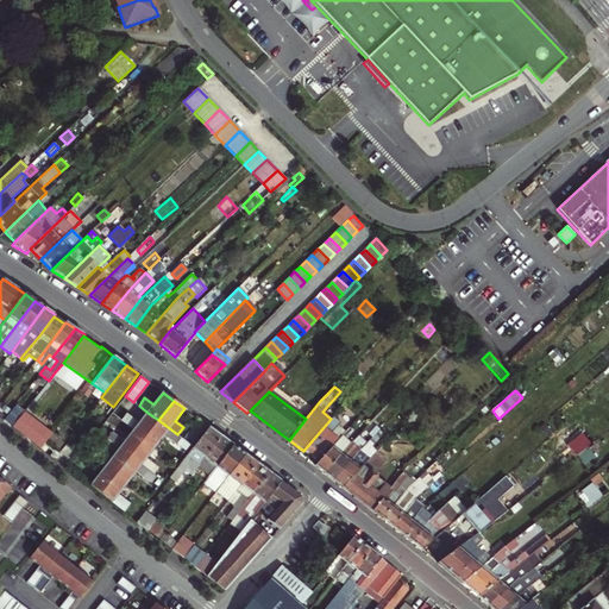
[(482,405),(477,408),(484,416),(489,413),(482,405)]
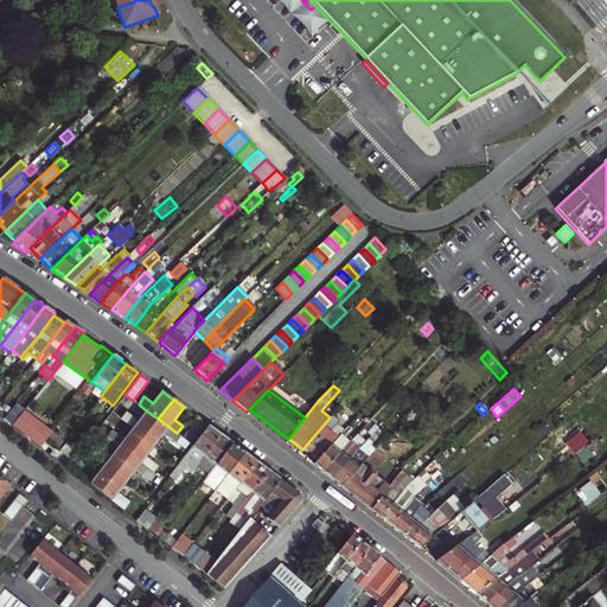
[(53,433),(25,410),(13,425),(43,447),(53,433)]
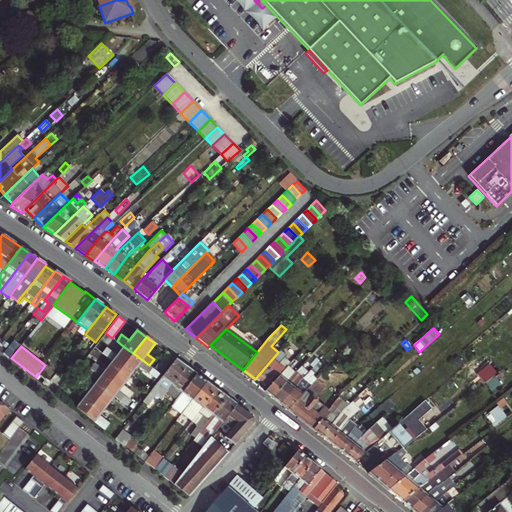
[(133,353),(124,347),(117,355),(107,347),(102,354),(112,362),(121,369),(133,353)]
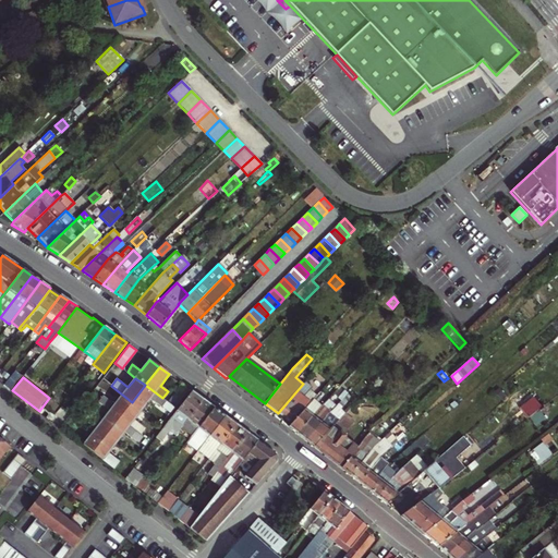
[(312,401),(314,399),(316,396),(311,390),(312,388),(305,381),(303,384),(278,413),(291,423),(312,401)]
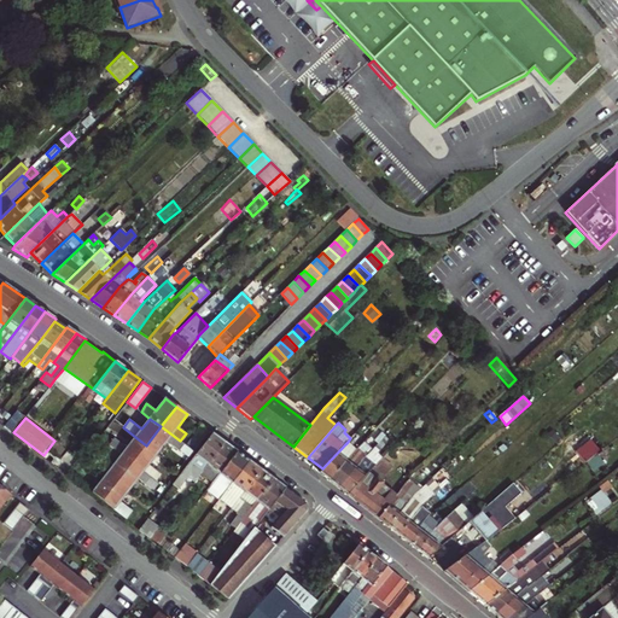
[(209,431),(202,425),(185,445),(190,448),(193,452),(209,431)]
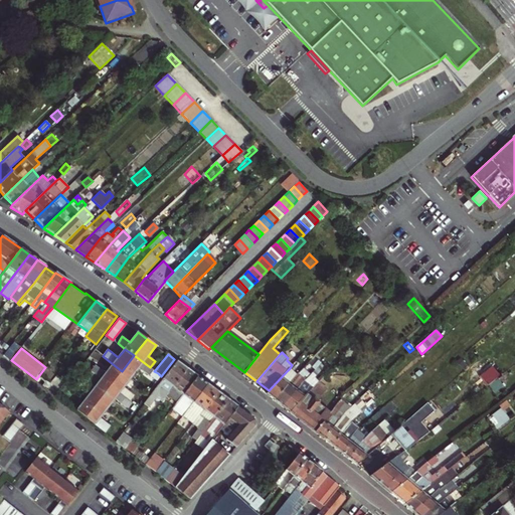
[(150,367),(134,355),(122,371),(131,378),(139,367),(149,375),(150,373),(153,370),(150,367)]
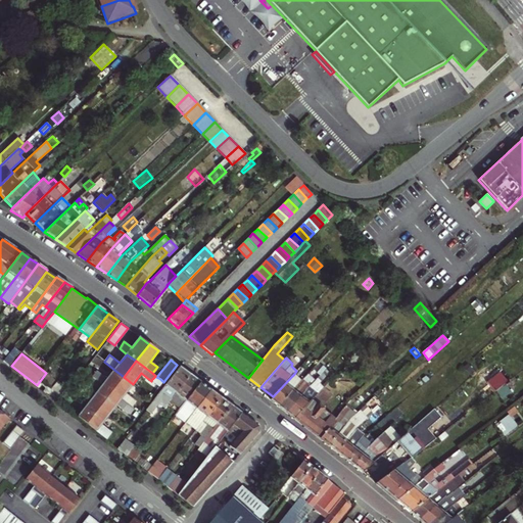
[(320,376),(324,372),(326,369),(323,366),(317,373),(320,376)]
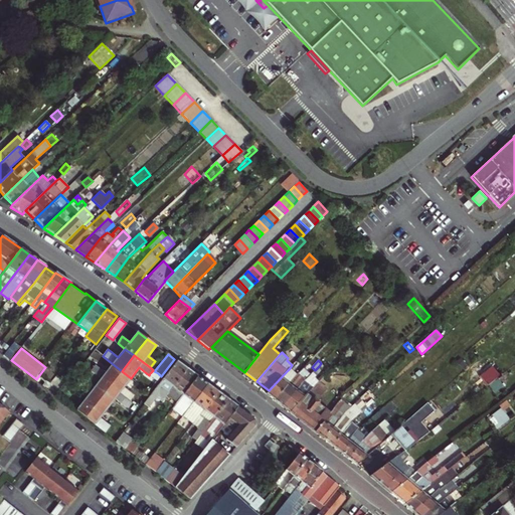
[(159,393),(164,398),(167,394),(187,369),(176,361),(144,403),(149,407),(156,397),(159,393)]
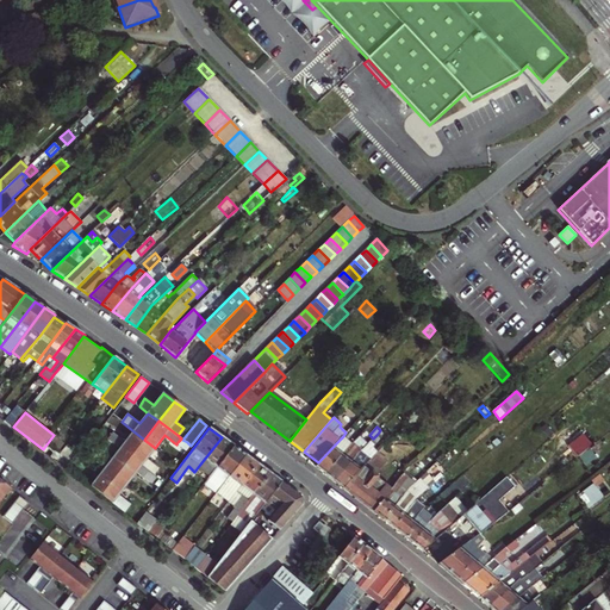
[(144,440),(134,431),(124,442),(112,433),(107,439),(131,458),(144,440)]
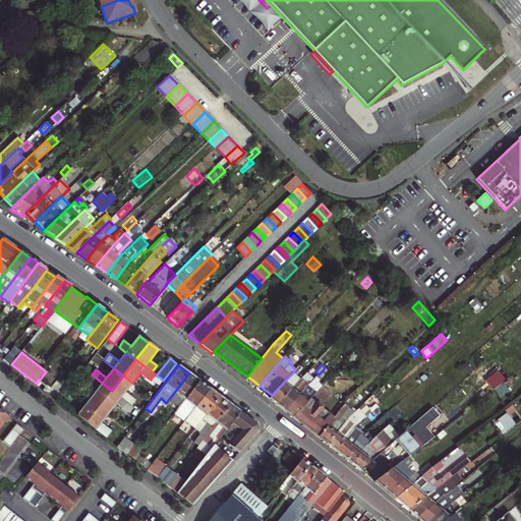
[(487,385),(488,384),(494,380),(483,369),(477,374),(487,385)]
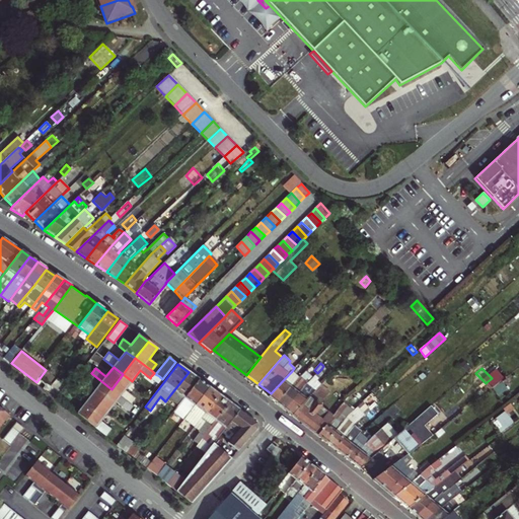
[(317,373),(308,382),(311,385),(324,372),(321,369),(317,373)]
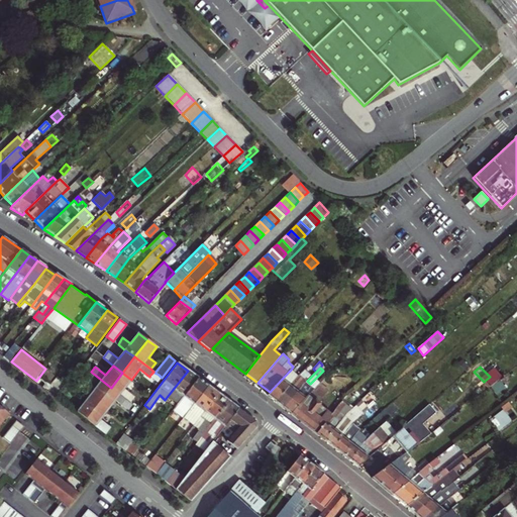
[(111,388),(91,372),(88,370),(86,374),(85,375),(98,385),(89,397),(98,404),(111,388)]
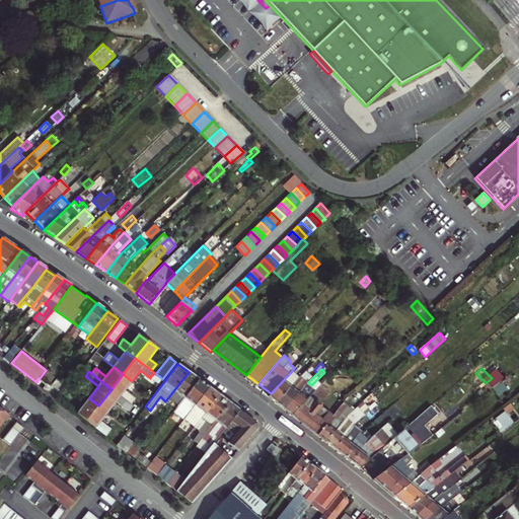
[(290,373),(297,379),(299,377),(292,371),(290,373)]
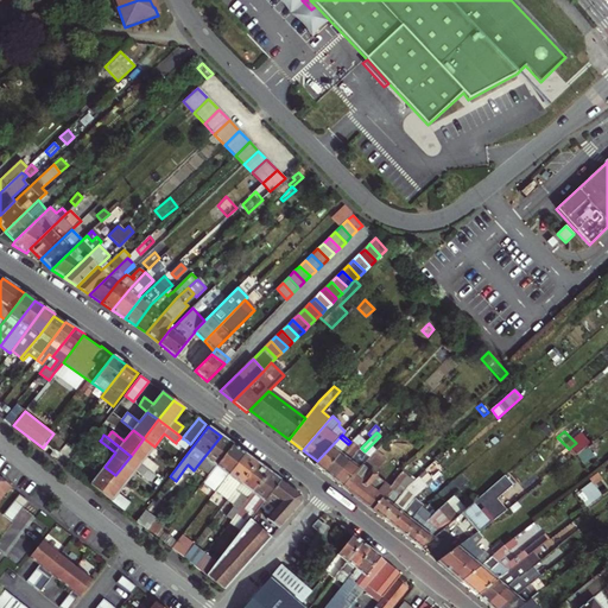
[(221,436),(197,466),(209,475),(233,444),(221,436)]
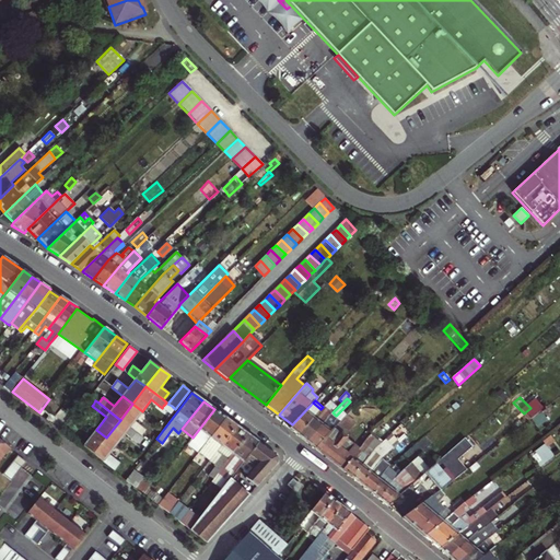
[(537,401),(531,408),(536,415),(544,408),(537,401)]
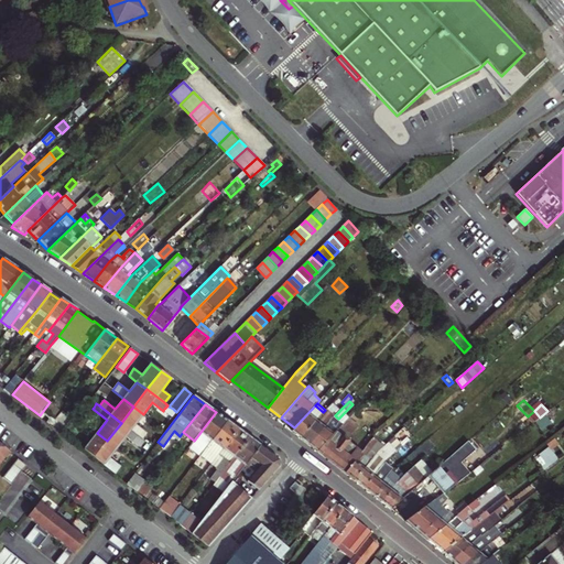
[(291,431),(301,438),(323,412),(315,405),(294,427),(291,431)]
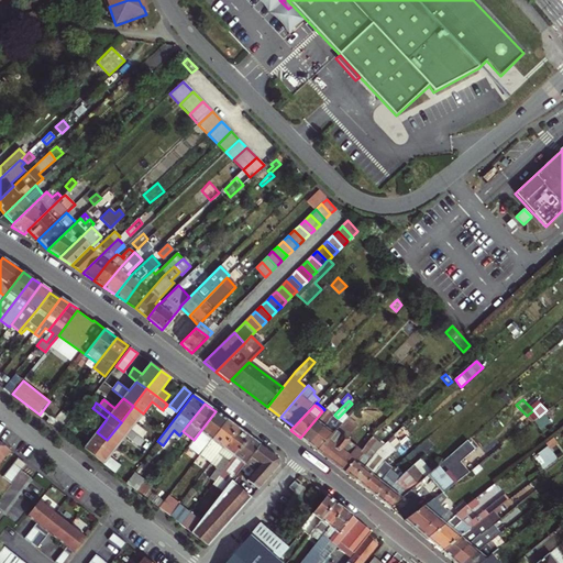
[(143,414),(133,406),(121,422),(141,438),(146,432),(135,423),(143,414)]
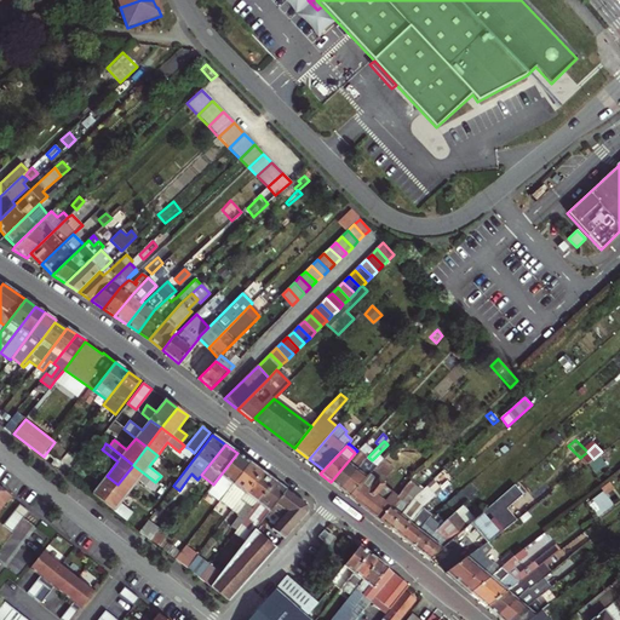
[(331,482),(339,489),(366,459),(367,458),(359,451),(357,451),(355,453),(331,482)]
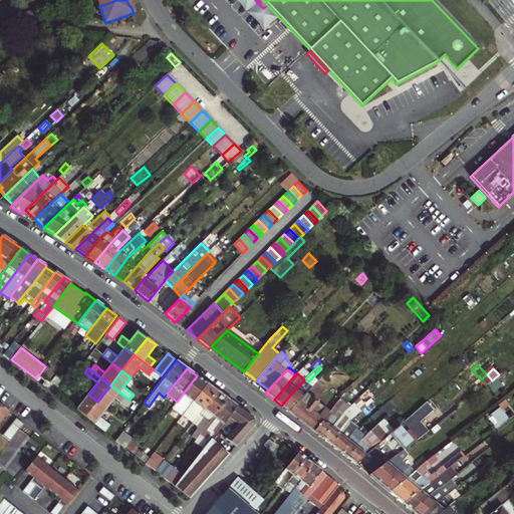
[(492,380),(487,374),(482,378),(488,384),(492,380)]
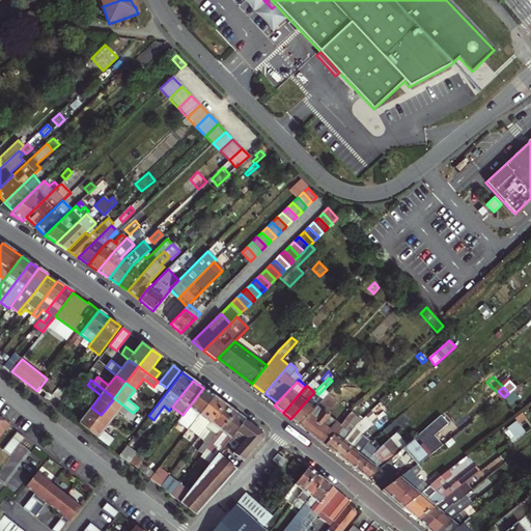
[(183,415),(180,417),(191,425),(214,396),(203,388),(183,415)]
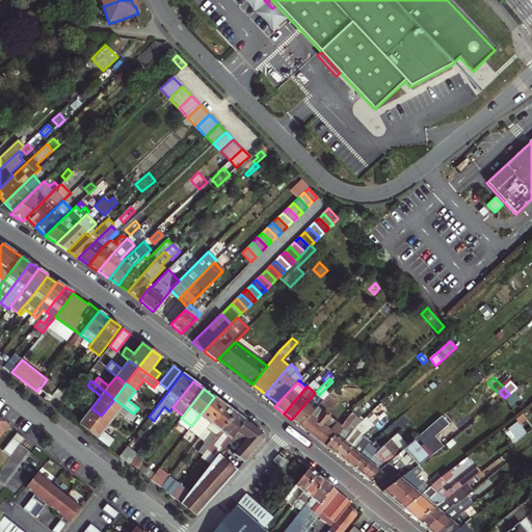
[(520,400),(514,393),(505,399),(510,406),(520,400)]
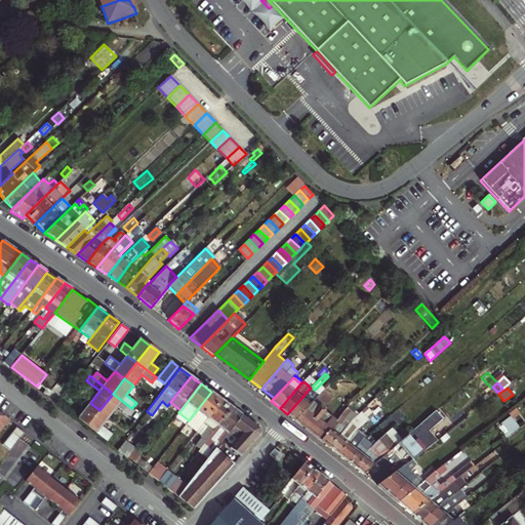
[(312,401),(317,397),(319,396),(313,392),(310,389),(287,414),(295,420),(312,401)]
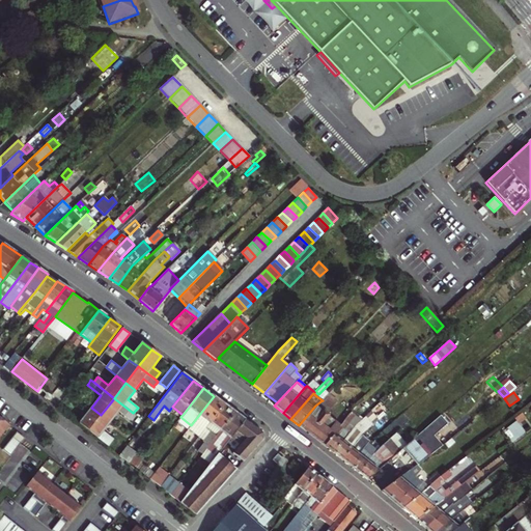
[(323,400),(320,401),(331,409),(337,400),(329,394),(323,400)]
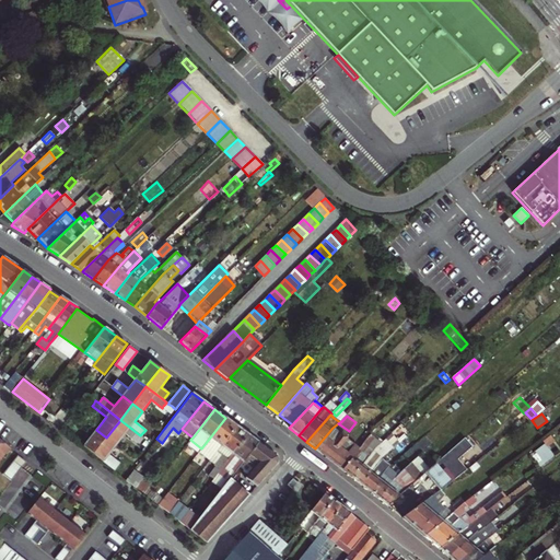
[(201,448),(199,451),(210,459),(236,426),(225,418),(201,448)]
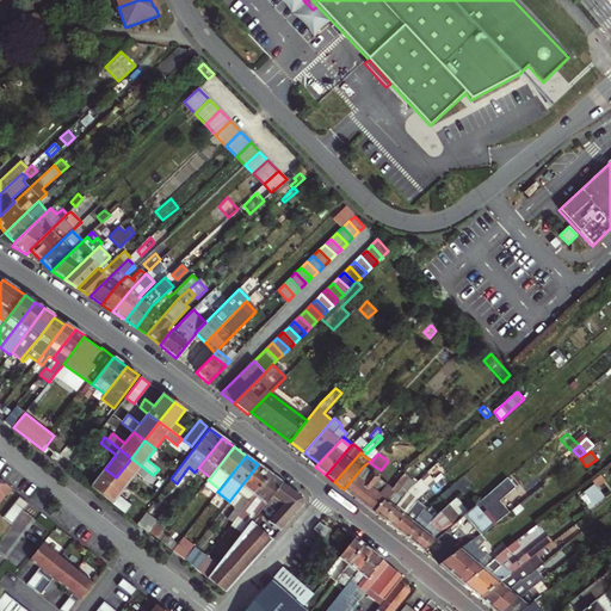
[(131,458),(116,477),(127,486),(136,473),(148,482),(153,475),(131,458)]
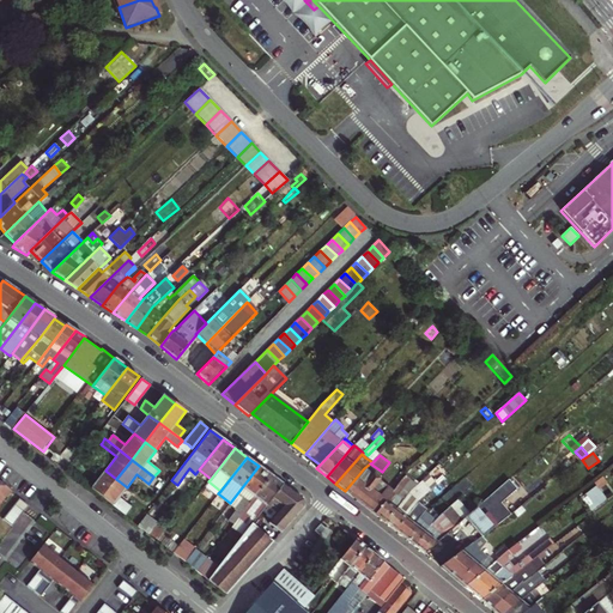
[(393,491),(378,480),(383,474),(382,472),(370,463),(364,468),(345,491),(375,515),(393,491)]
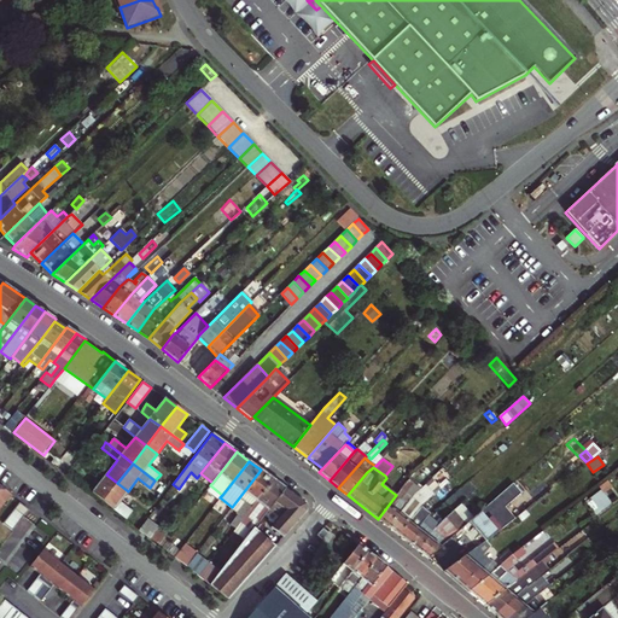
[(231,524),(235,528),(240,523),(273,479),(261,470),(232,507),(231,509),(238,514),(231,524)]
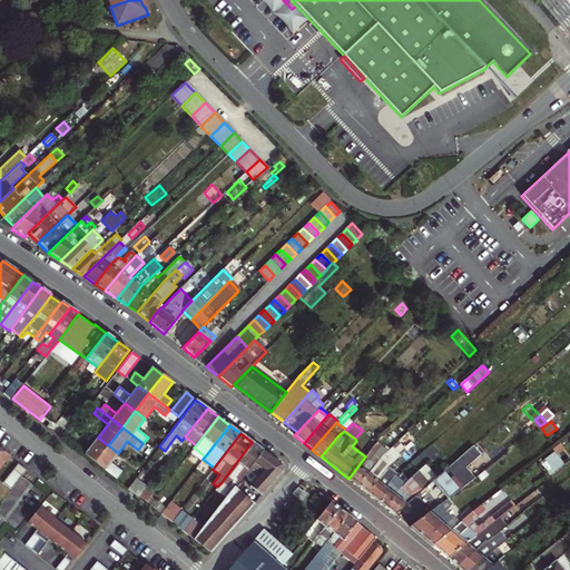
[(82,442),(77,438),(71,444),(80,451),(85,448),(80,444),(82,442)]
